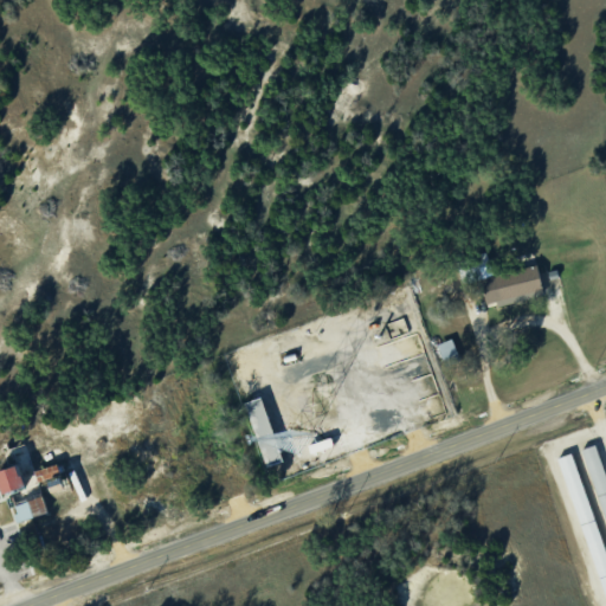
[(487,302),(545,288),(539,265),(481,279),(487,302)]
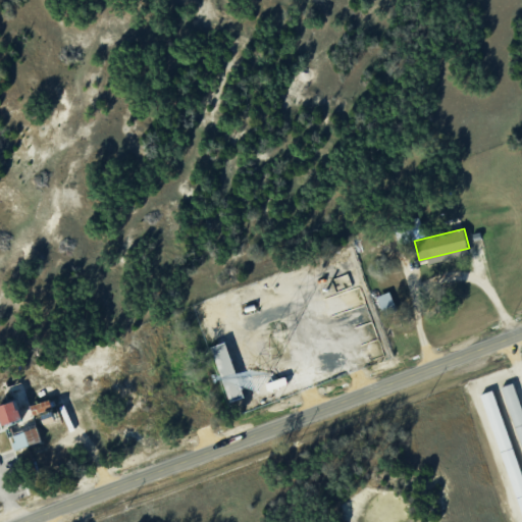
[(378,294),(383,312),(396,309),(390,291),(378,294)]
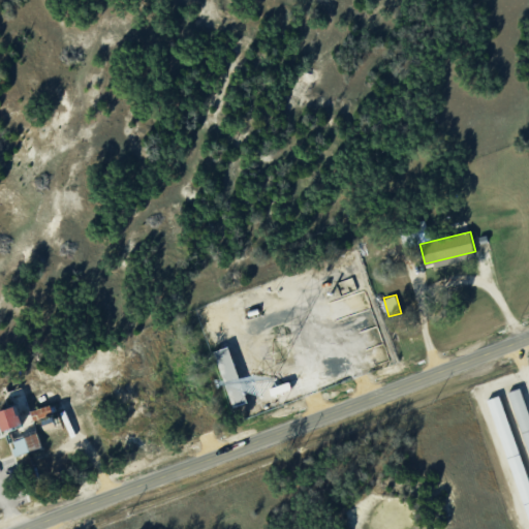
[(231,407),(248,402),(230,346),(214,351),(231,407)]
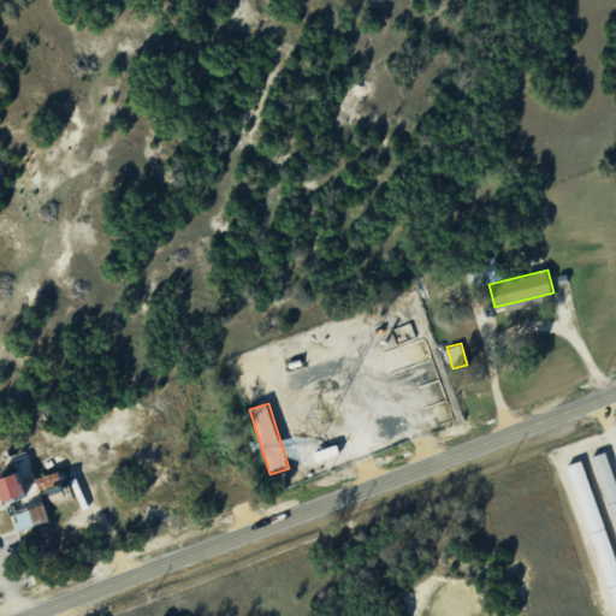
[(615,468),(611,450),(596,454),(615,526),(615,468)]
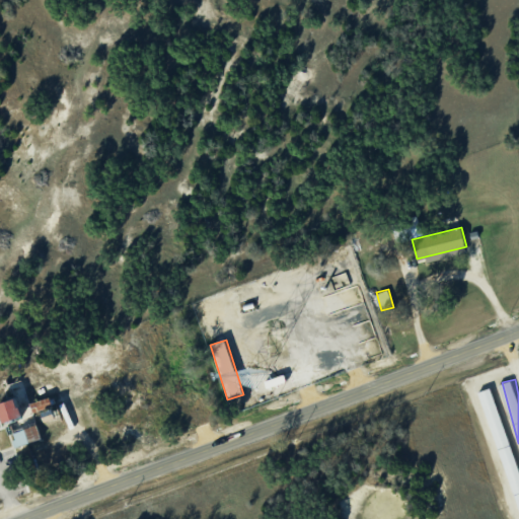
[(480,390),(518,514),(518,473),(492,387),(480,390)]
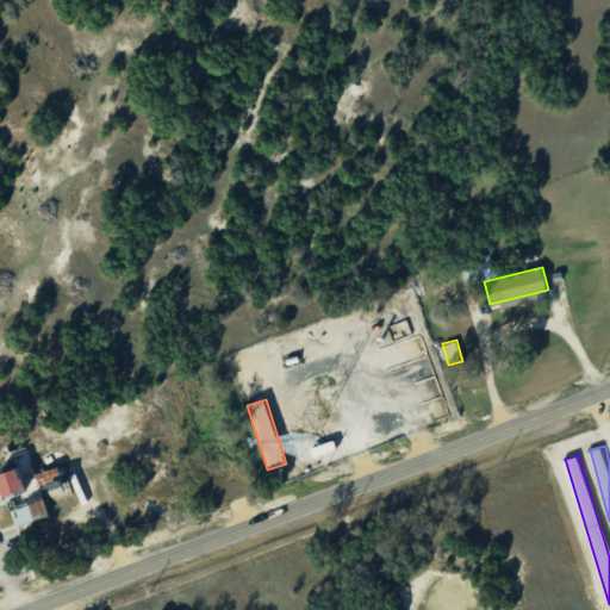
[(0,491),(6,490),(7,496),(29,490),(23,470),(0,474),(0,491)]
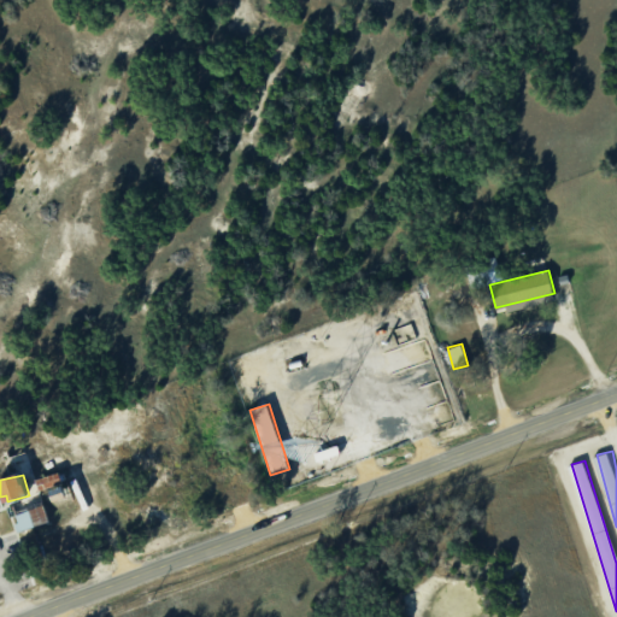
[(13,515),(17,530),(50,521),(45,505),(13,515)]
